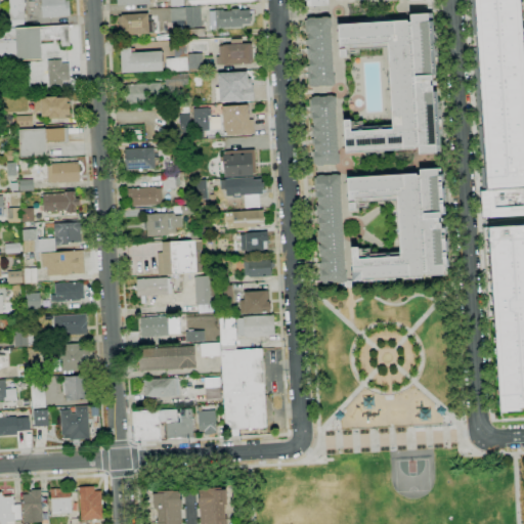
[(9,26),(8,0),(23,0),(24,25),(9,26)]
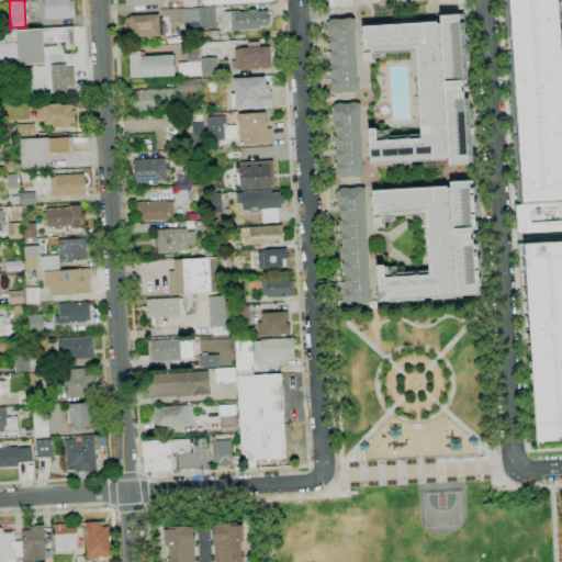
[(46,20),(44,0),(74,0),(76,17),(46,20)]
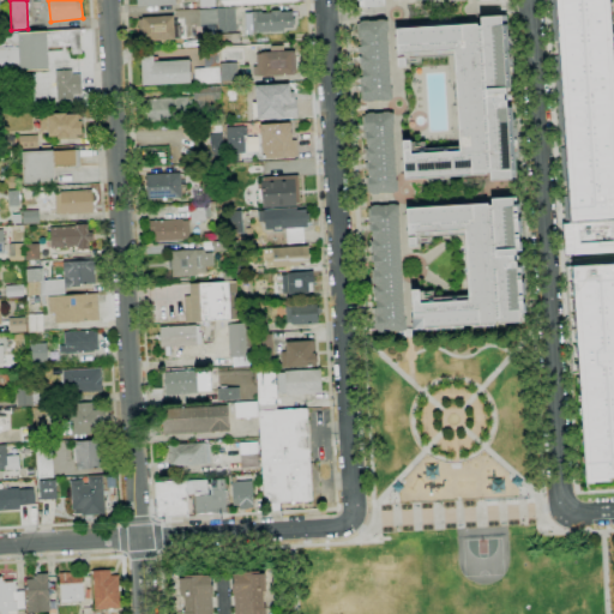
[(613,0),(555,0),(570,223),(613,220),(613,72),(609,0),(613,0)]
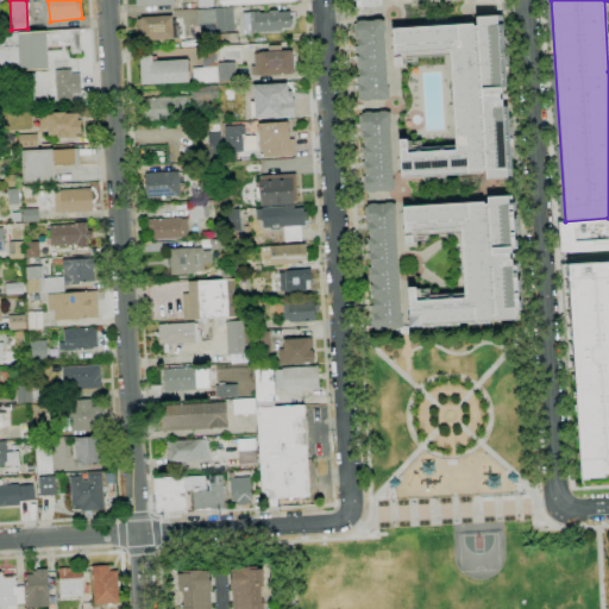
[(217,32),(215,8),(233,7),(234,31),(217,32)]
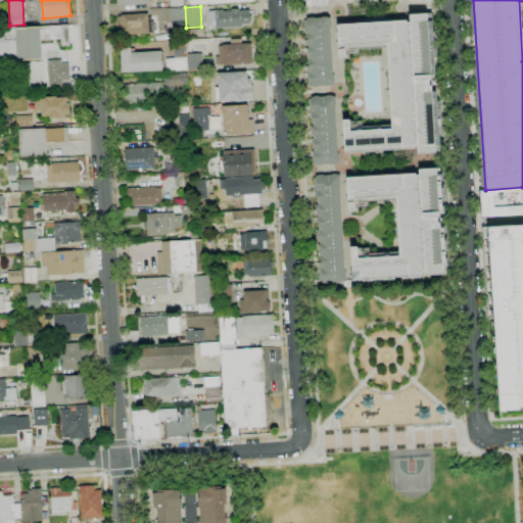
[(175,35),(175,29),(172,29),(172,21),(171,21),(170,9),(184,8),(185,21),(184,21),(184,29),(184,34),(175,35)]
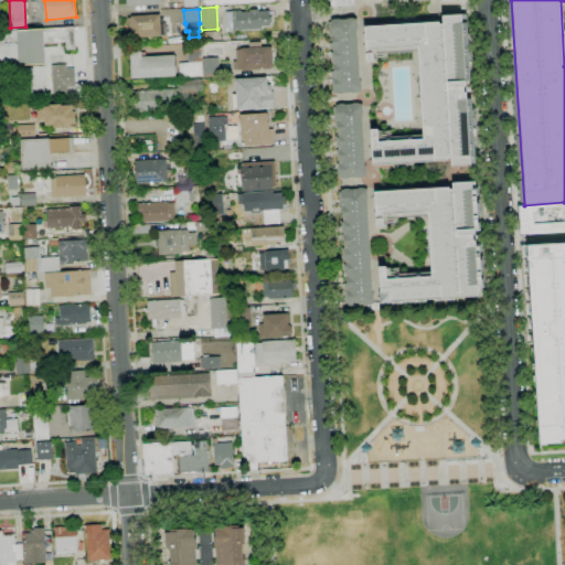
[(224,11),(225,30),(268,28),(268,10),(224,11)]
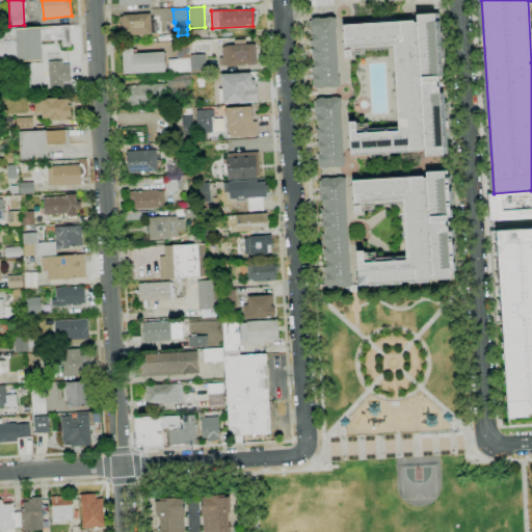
[(150,34),(150,14),(118,15),(120,35),(150,34)]
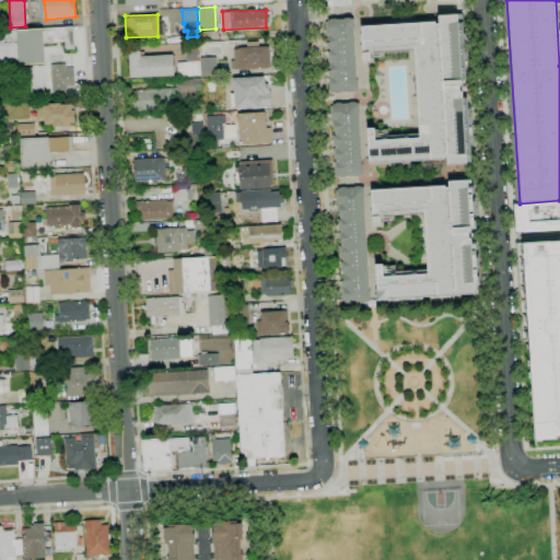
[(447,165),(446,156),(443,156),(443,159),(370,163),(368,129),(374,128),(374,130),(387,130),(387,136),(419,135),(415,51),(383,54),(383,58),(370,59),(370,61),(363,61),(361,26),(435,22),(435,24),(439,24),(438,15),(464,14),(465,34),(463,34),(466,80),(462,81),(462,85),(459,85),(459,92),(462,92),(463,98),(467,98),(470,155),(465,156),(466,164),(447,165)]
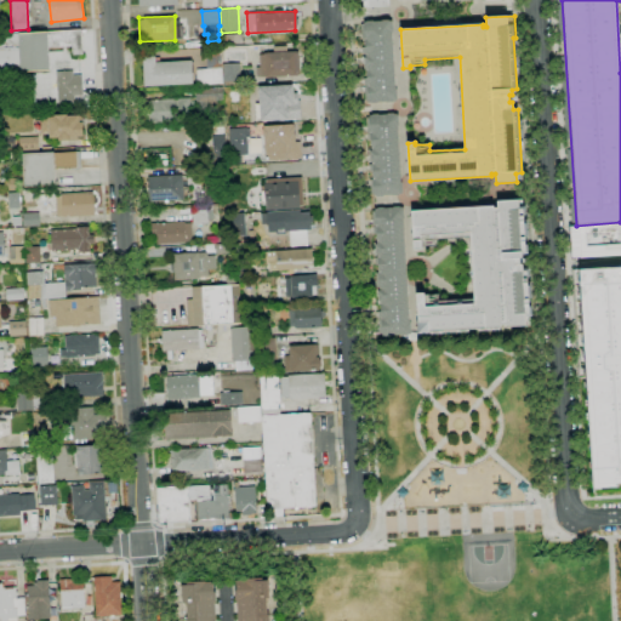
[(368,103),(366,68),(364,68),(364,58),(365,58),(363,22),(366,22),(366,21),(372,21),(372,22),(381,22),(381,21),(388,20),(388,21),(391,21),(391,22),(392,22),(393,33),(392,33),(396,90),(397,90),(397,100),(396,100),(396,101),(393,101),(393,102),(387,102),(377,102),(377,103),(368,103)]
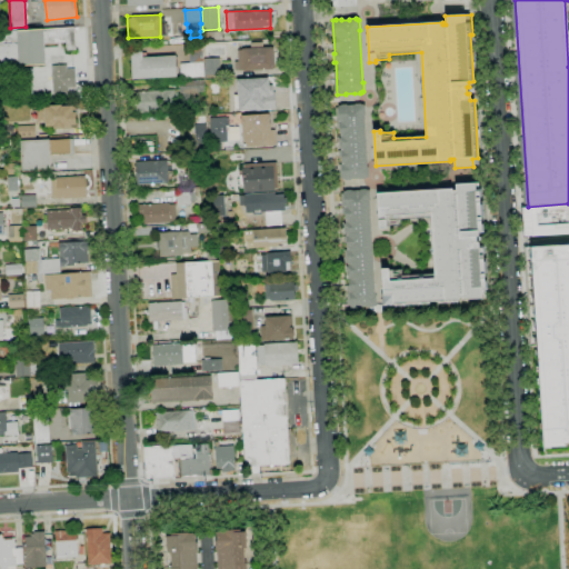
[(0,38),(6,38),(6,32),(73,28),(75,50),(67,50),(66,43),(43,45),(45,65),(19,67),(18,63),(0,65),(0,38)]
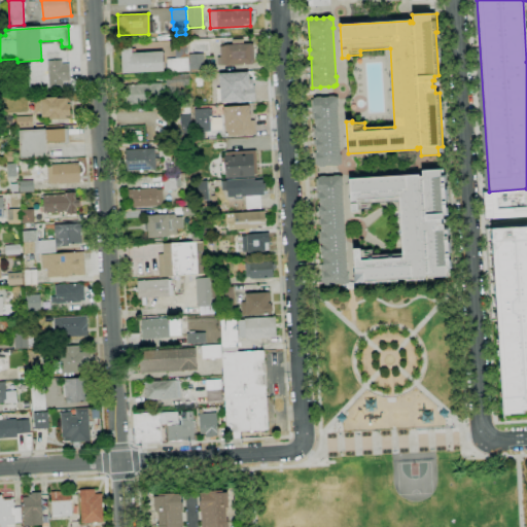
[(188,38),(188,30),(206,29),(206,37),(188,38)]
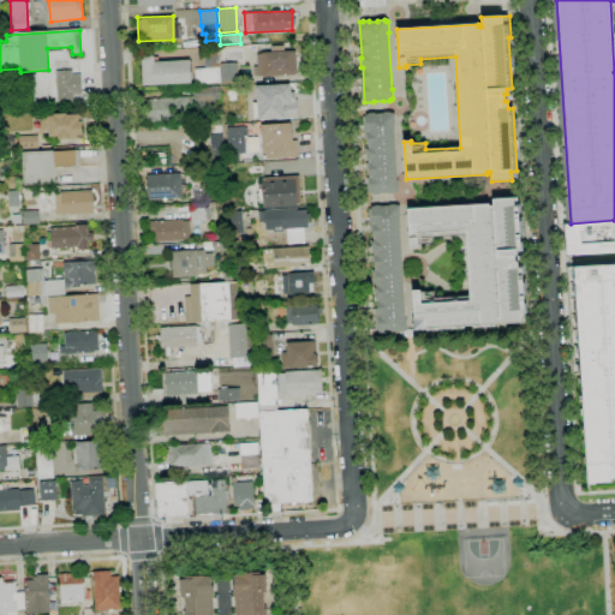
[(195,84),(195,69),(204,69),(204,48),(219,48),(219,67),(220,67),(220,83),(195,84)]
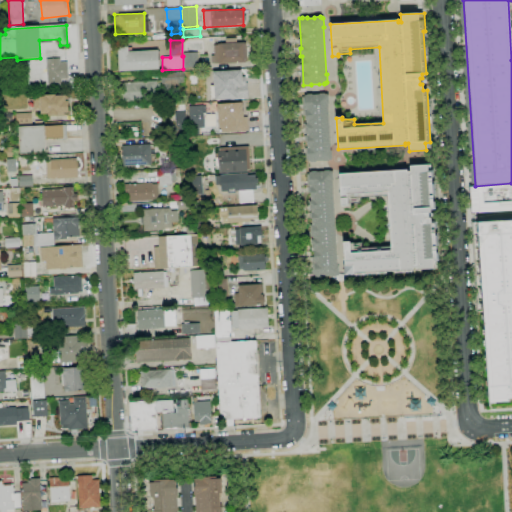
[(245,43),(213,43),(213,63),(245,63),(245,43)]
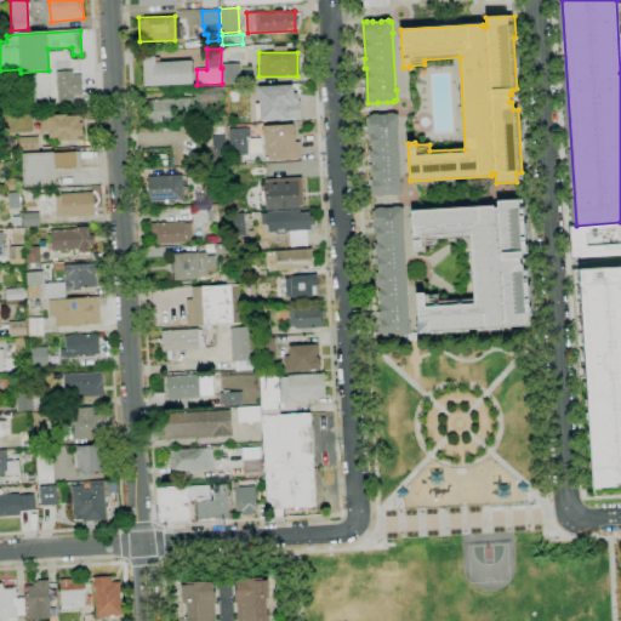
[(143,86),(142,57),(155,57),(155,62),(192,61),(193,84),(143,86)]
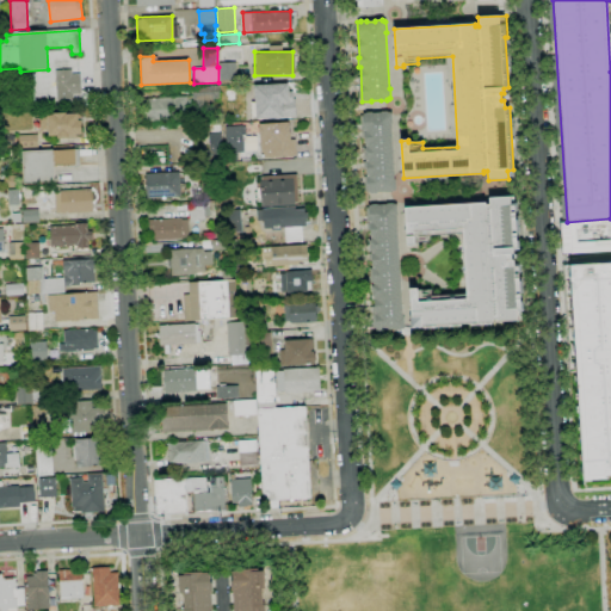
[(220,82),(220,63),(235,63),(236,82),(220,82)]
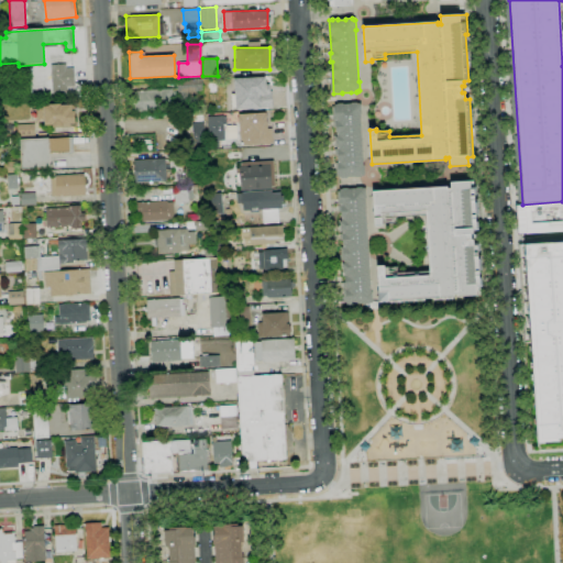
[(52,91),(51,65),(66,64),(66,68),(74,68),(75,87),(67,87),(67,91),(52,91)]
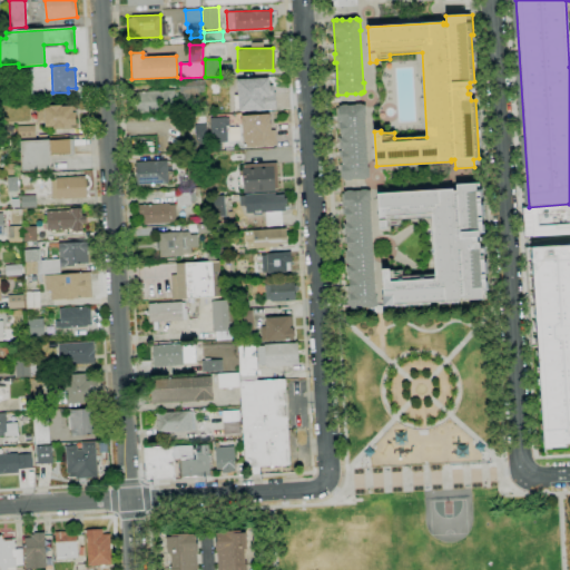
[(273,110),(272,78),(235,79),(236,111),(273,110)]
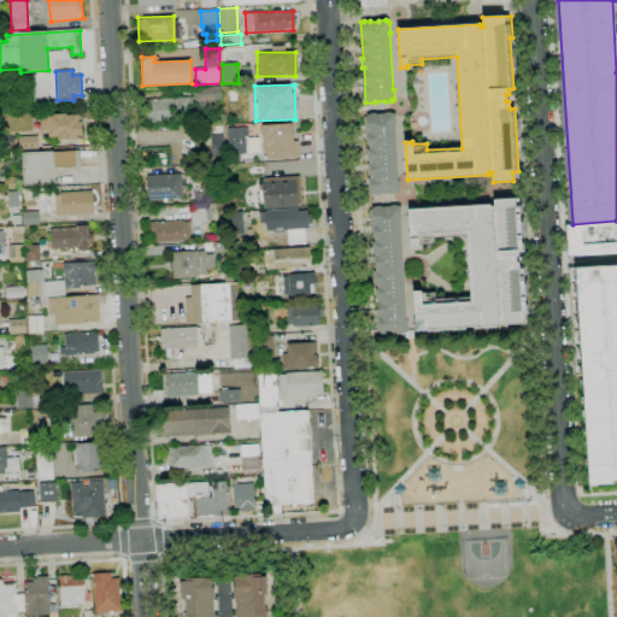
[(221,100),(219,87),(193,88),(193,101),(221,100)]
